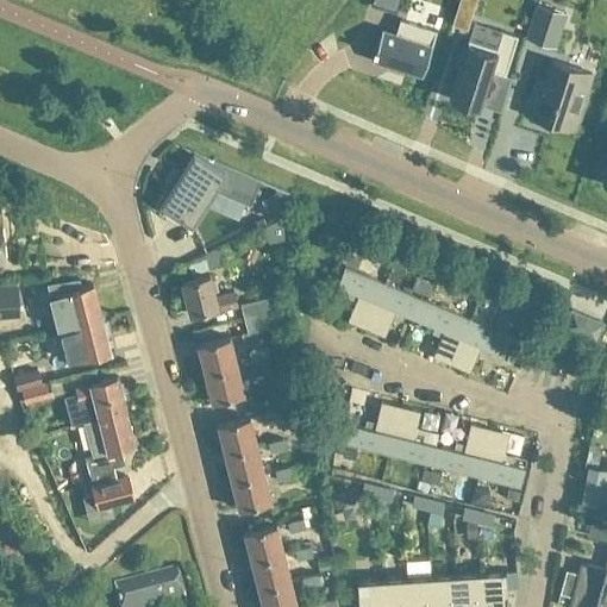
[(393,11),(395,0),(374,0),(373,5),(393,11)]
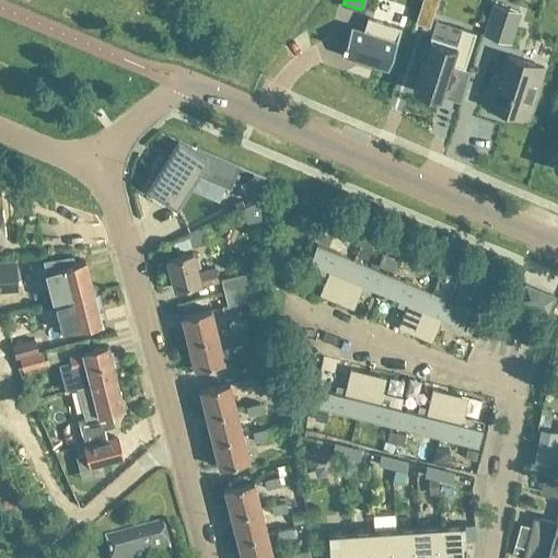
[(430,28),(439,3),(428,0),(423,0),(417,24),(430,28)]
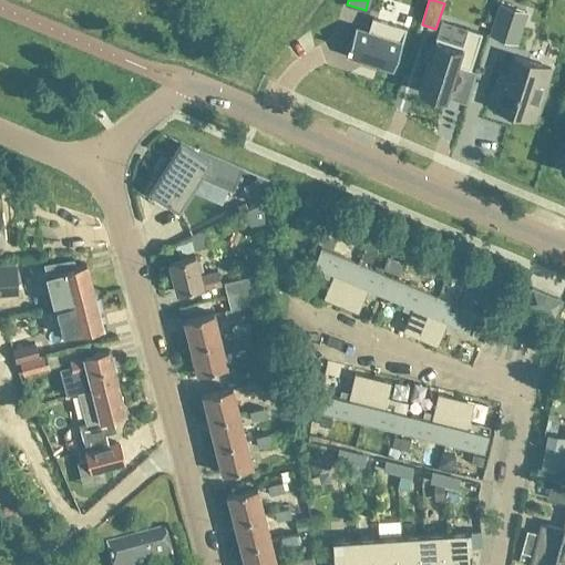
[(502,6),(492,37),(517,44),(527,13),(502,6)]
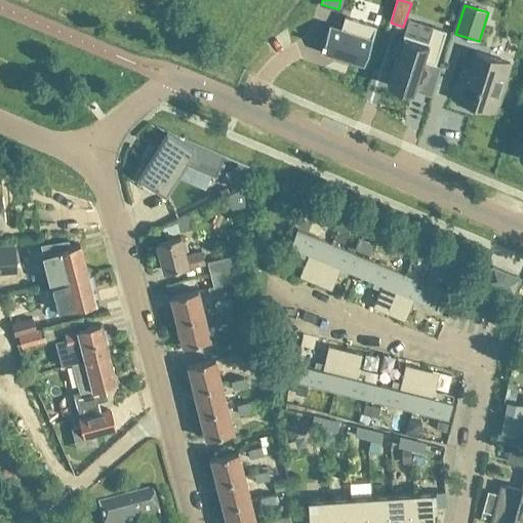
[(433,23),(450,24),(450,11),(433,11),(433,23)]
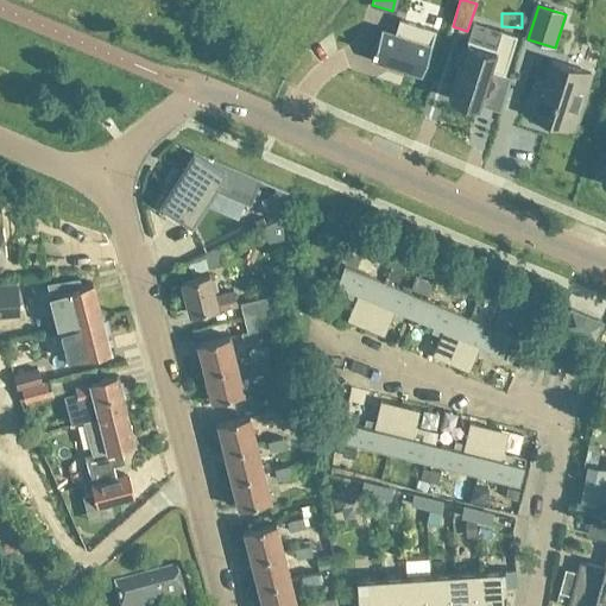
[(383,30),(372,62),(423,79),(437,32),(401,20),(397,35),(383,30)]
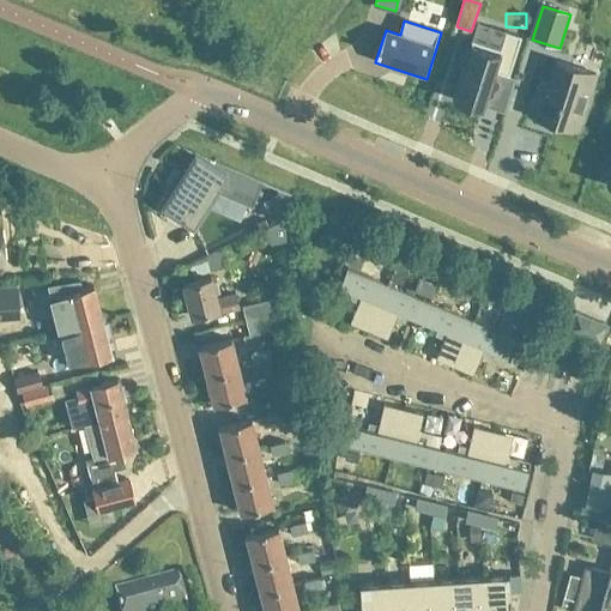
[(455,100),(454,100),(484,109),(496,73),(510,77),(522,38),(507,32),(501,50),(473,42),(470,52),(466,50),(461,66),(465,68),(455,100)]
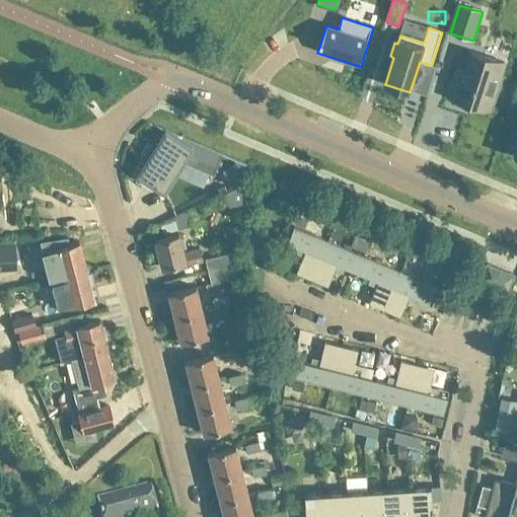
[(490,112),(505,64),(470,53),(464,70),(458,68),(448,98),(455,100),(490,112)]
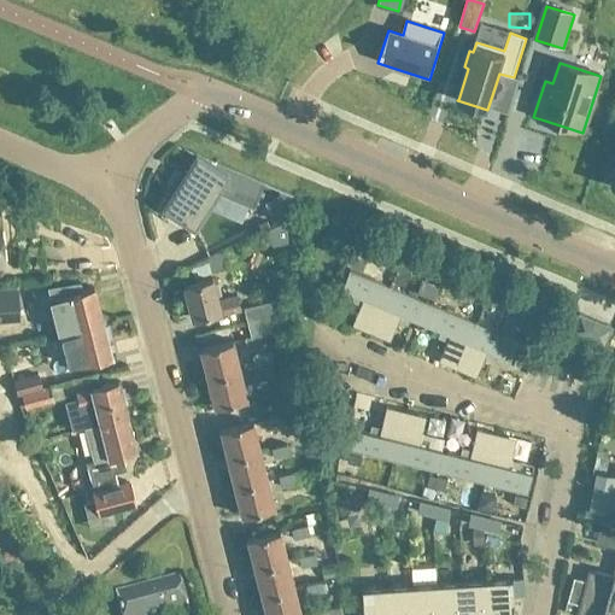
[(267,186),(198,154),(162,209),(197,232),(221,195),(256,211),(267,186)]
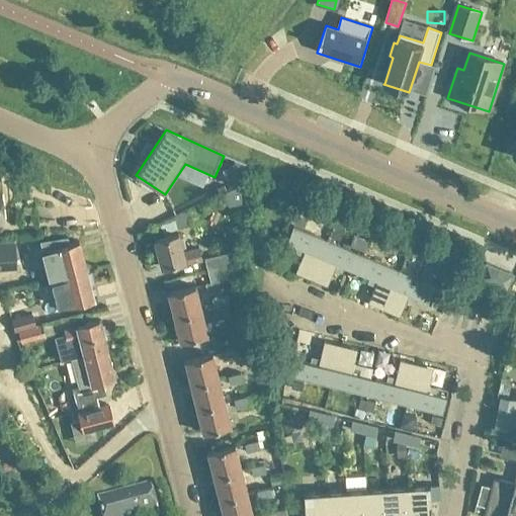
[(224,172),(231,186),(242,181),(235,167),(224,172)]
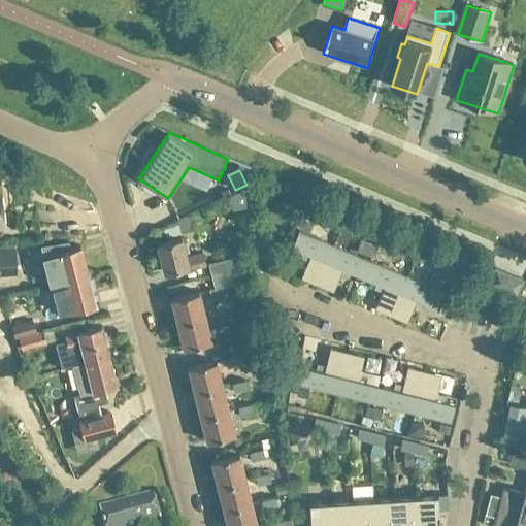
[(183,235),(197,232),(193,216),(190,217),(190,220),(179,222),(183,235)]
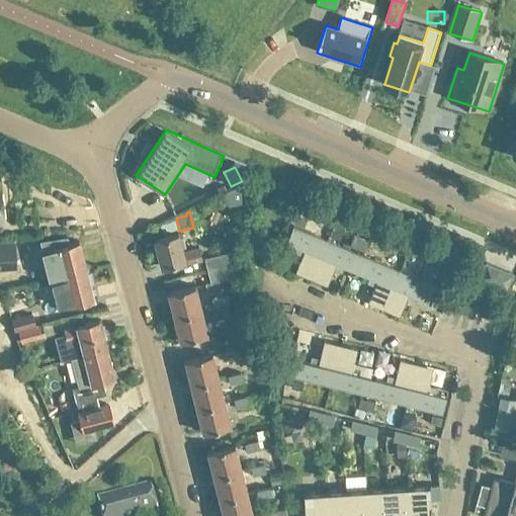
[(316,234),(322,219),(305,211),(302,219),(297,218),(294,225),(316,234)]
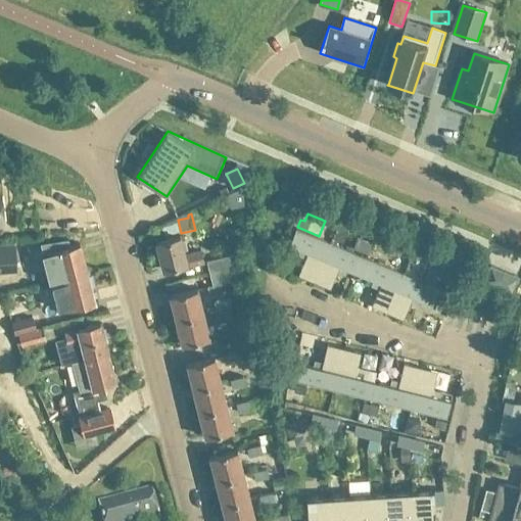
[(316,285),(332,245),(296,230),(289,247),(300,251),(308,254),(305,259),(297,278),(316,285)]
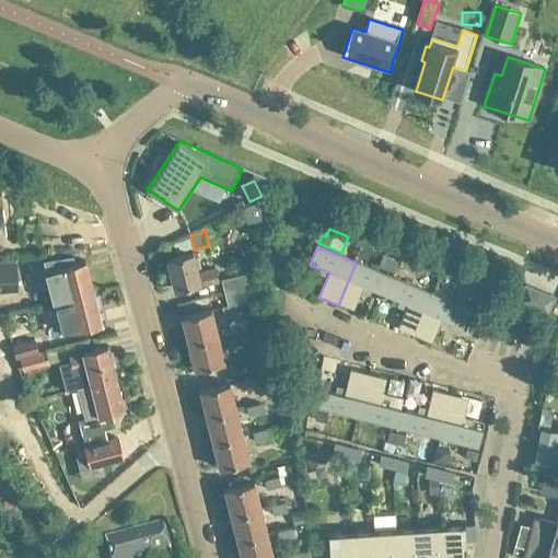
[(369,263),(373,251),(363,246),(358,258),(369,263)]
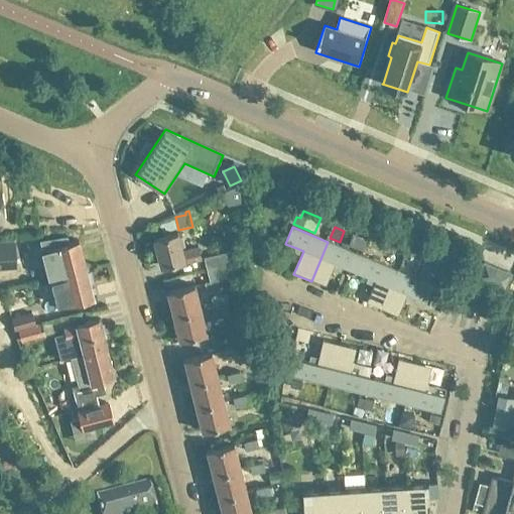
[(182,254),(181,248),(186,246),(184,238),(179,239),(178,235),(155,241),(162,268),(171,266),(172,268),(202,260),(199,250),(182,254)]
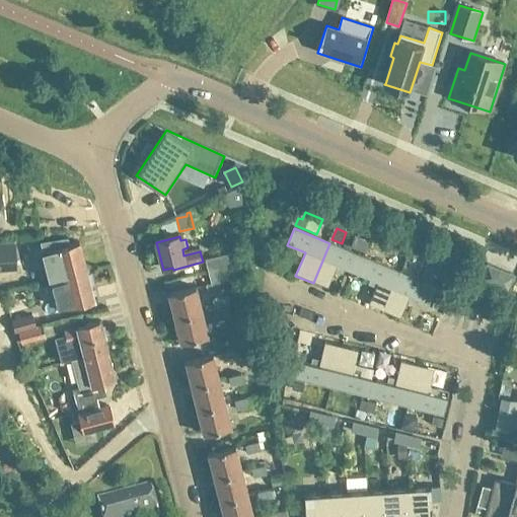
[(358,250),(362,241),(355,238),(351,247),(358,250)]
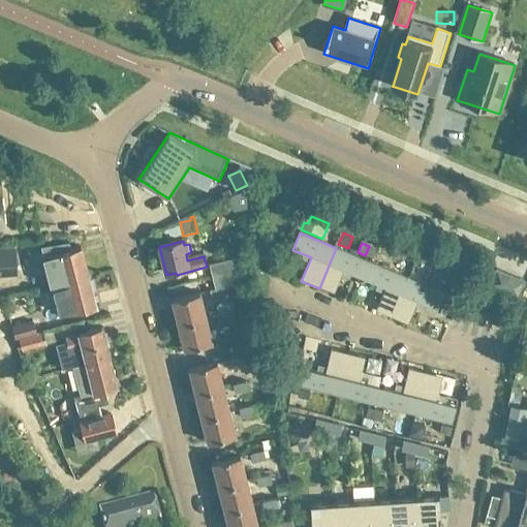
[(239,272),(247,245),(244,244),(242,244),(237,261),(236,259),(210,266),(213,279),(239,273),(239,272)]
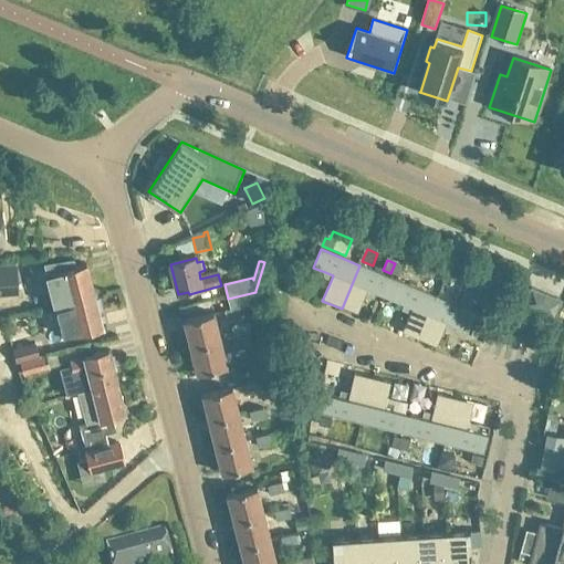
[(47,269),(50,280),(48,281),(49,281),(55,309),(56,309),(96,299),(87,267),(76,269),(74,262),(47,269)]
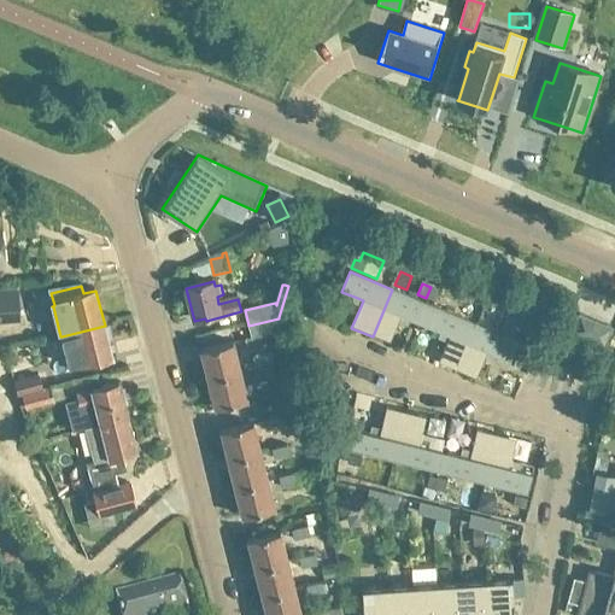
[(17,287),(0,288),(0,317),(21,316),(17,287)]
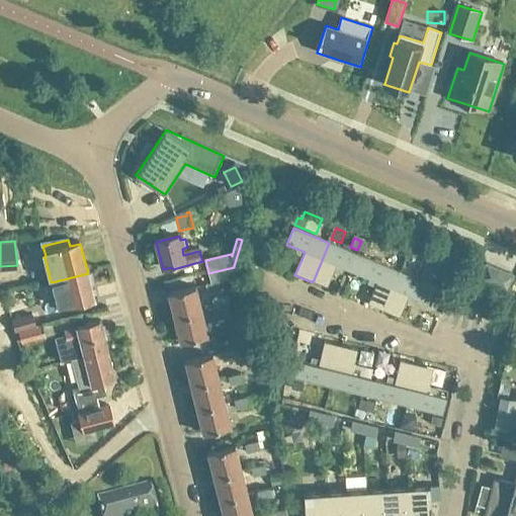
[(364,253),(368,244),(361,241),(357,250),(364,253)]
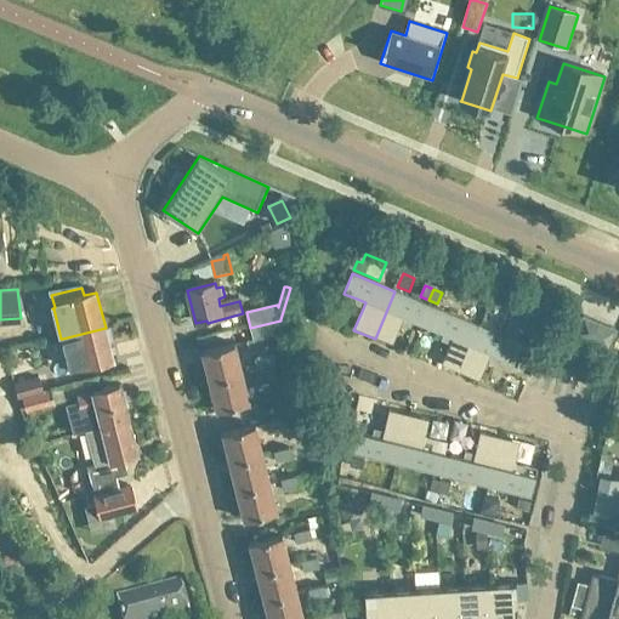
[(415,324),(424,304),(395,291),(375,339),(392,346),(401,324),(404,318),(415,324)]
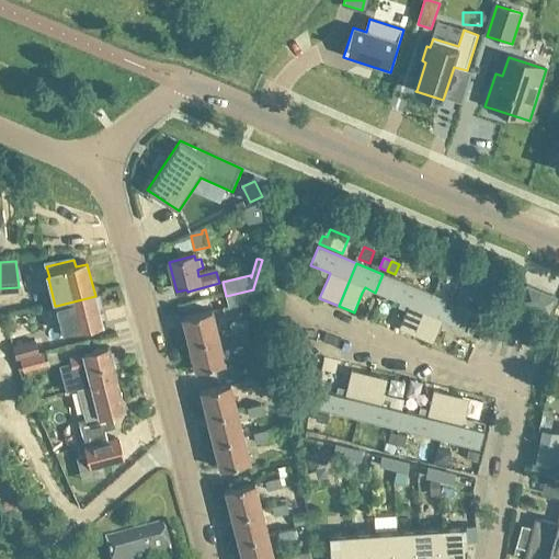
[(417,339),(434,296),(387,276),(379,294),(402,304),(408,306),(406,312),(398,331),(417,339)]
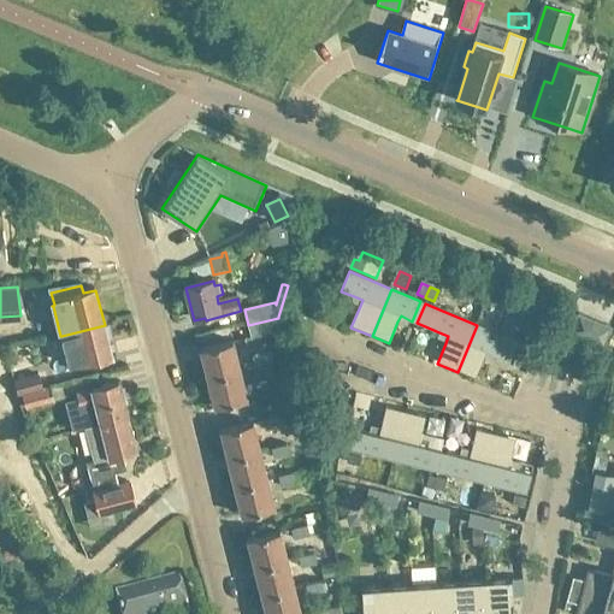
[(604,344),(610,328),(579,316),(572,332),(604,344)]
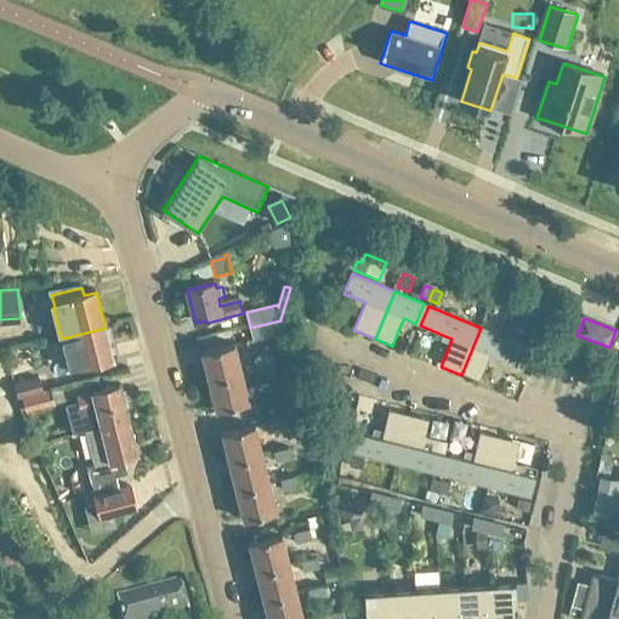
[(284,334),(280,321),(250,328),(254,341),(248,342),(251,355),(266,351),(262,340),(284,334)]
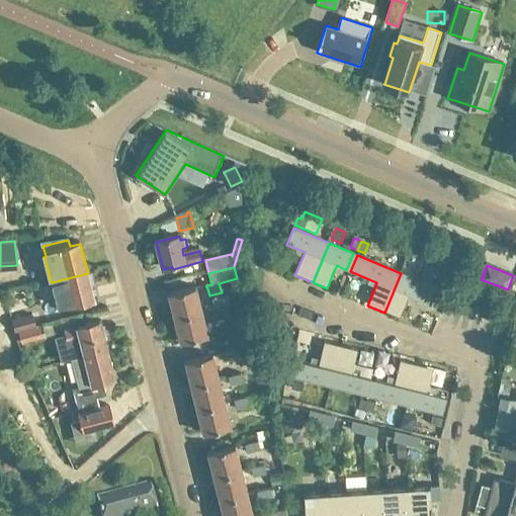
[(95,303),(88,273),(52,282),(60,312),(95,303)]
